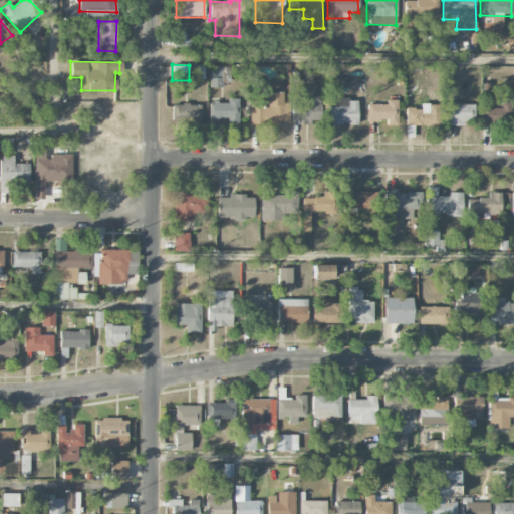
[(209,87),(222,87),(223,66),(209,66),(209,87)]
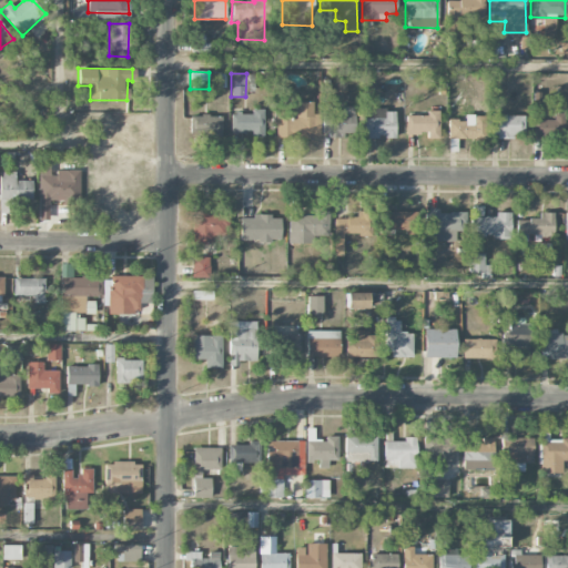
[(277,138),(320,138),(321,114),(313,114),(313,102),(277,101),(277,138)]
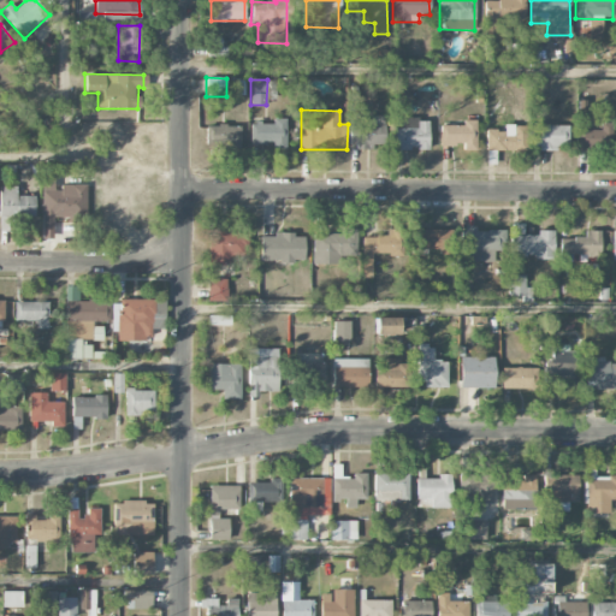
[(384,116),(357,116),(357,124),(350,124),(349,147),(384,148),(384,116)]
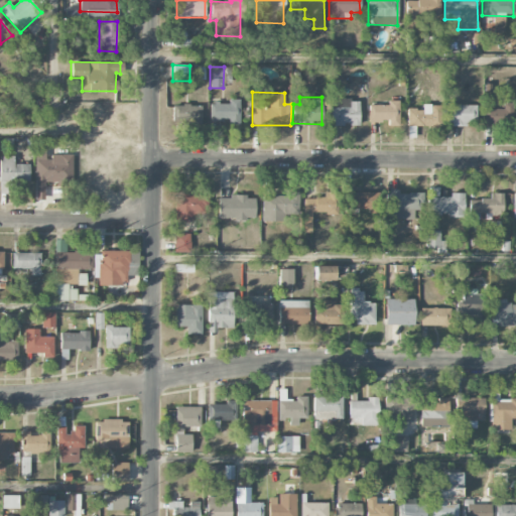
[(359,126),(359,100),(334,99),(334,107),(331,107),(331,125),(359,126)]
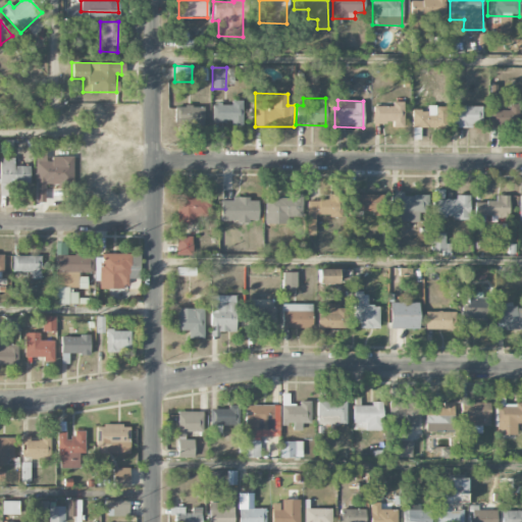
[(243,101),(231,101),(231,104),(212,104),(211,123),(242,124),(243,101)]
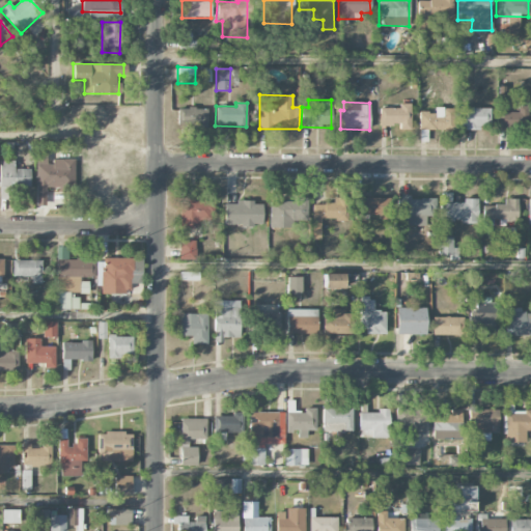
[(380,108),(380,124),(399,126),(399,130),(410,130),(411,104),(399,103),(399,108),(380,108)]
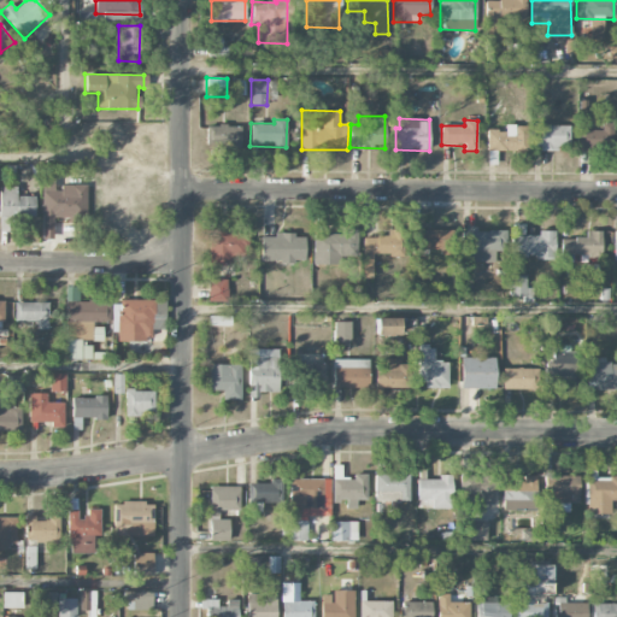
[(601,130),(579,130),(579,151),(616,150),(615,123),(601,123),(601,130)]
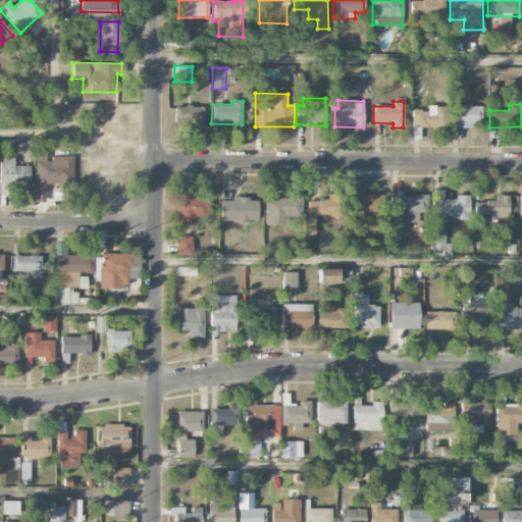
[(174,125),(203,125),(203,106),(174,106),(174,125)]
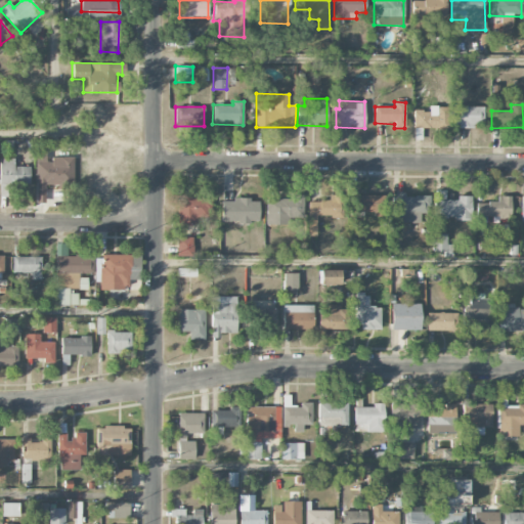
[(413,111),(413,128),(445,128),(446,106),(429,106),(429,111),(413,111)]
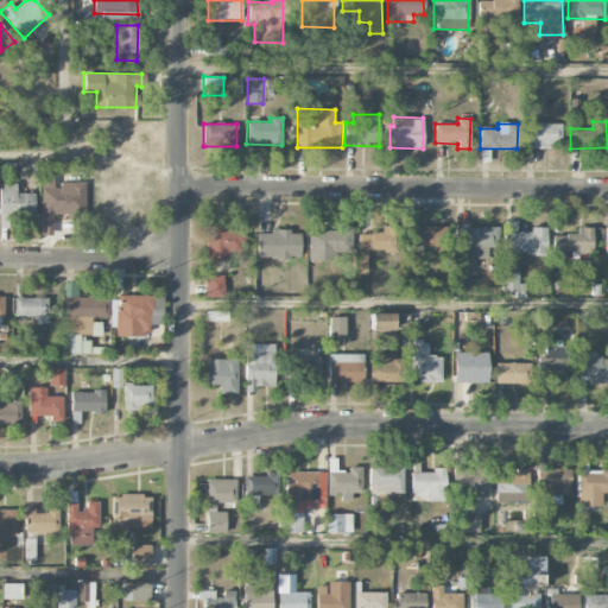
[(561,124),(527,124),(529,150),(549,149),(549,141),(561,141),(561,124)]
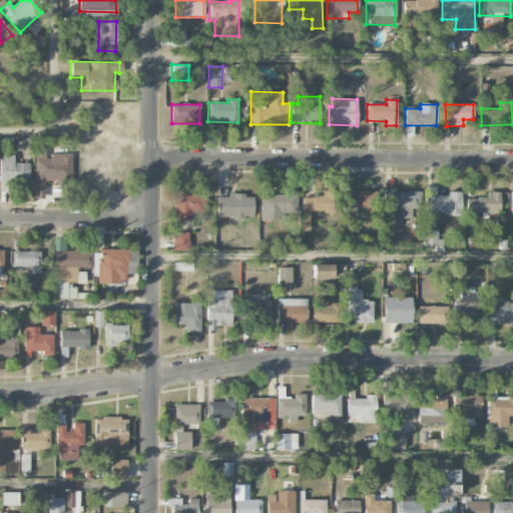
[(35,198),(44,198),(43,180),(72,180),(72,154),(45,155),(45,145),(49,145),(49,137),(34,137),(35,198)]
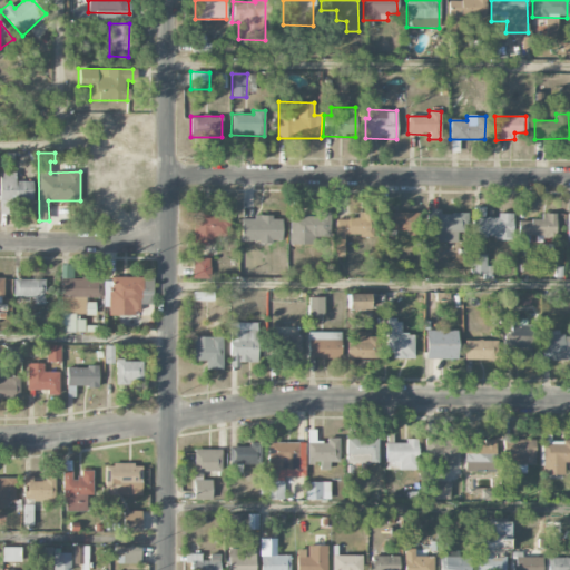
[(0,173),(0,212),(9,212),(9,202),(31,202),(31,182),(15,182),(15,173),(0,173)]
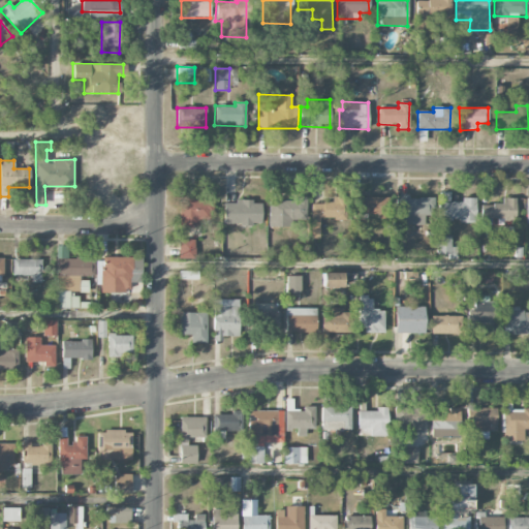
[(397,215),(401,214),(402,225),(424,225),(424,216),(433,215),(433,197),(408,198),(408,194),(397,194),(397,215)]
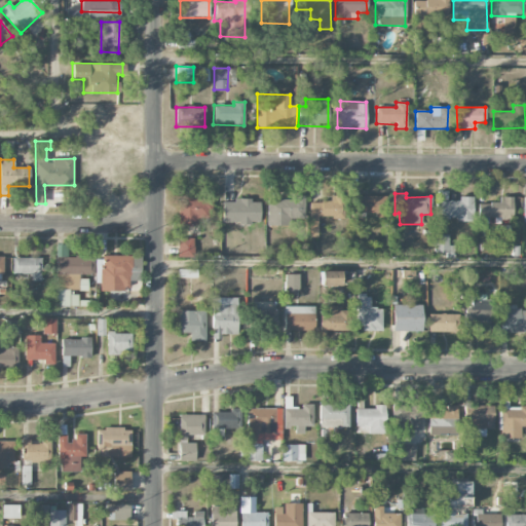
[(304,219),(304,195),(292,195),(292,199),(267,199),(266,225),(288,226),(288,219),(304,219)]
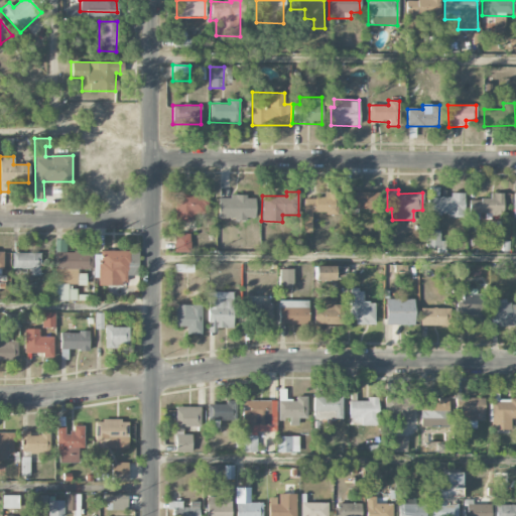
[(378,210),(378,192),(350,191),(349,210),(378,210)]
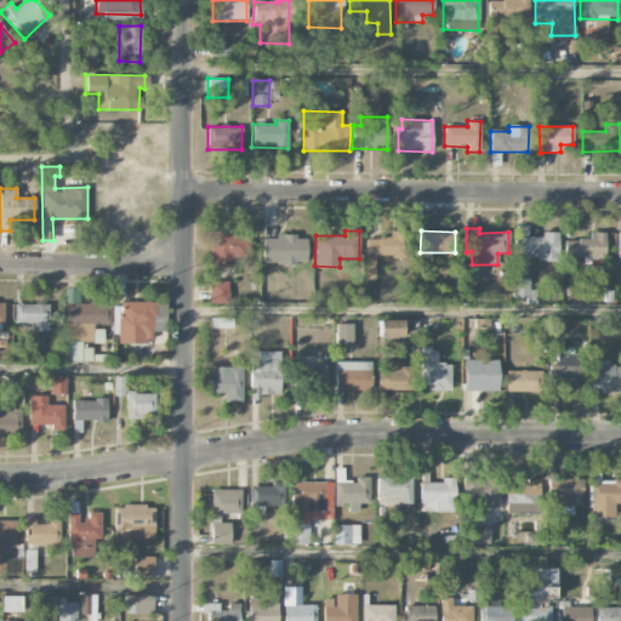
[(365,238),(364,278),(375,278),(375,256),(405,257),(405,233),(391,232),(389,239),(365,238)]
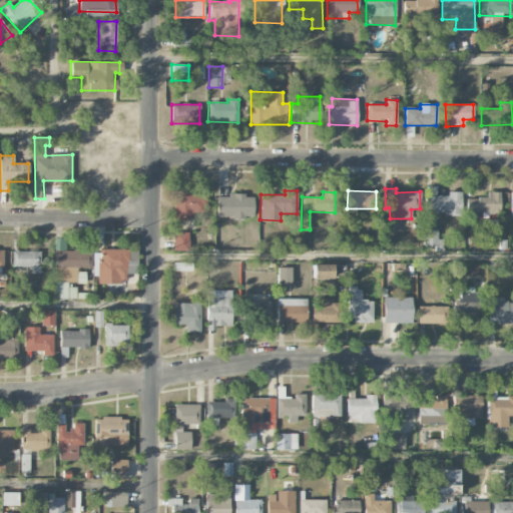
[(467,213),(500,212),(499,191),(486,192),(487,197),(466,198),(467,213)]
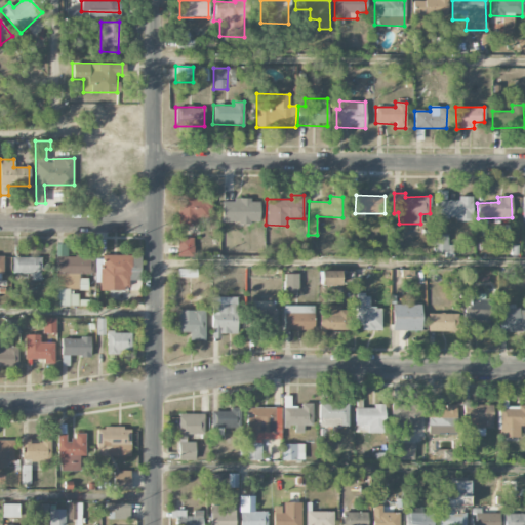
[(472,197),(458,197),(458,200),(435,201),(435,219),(472,218),(472,197)]
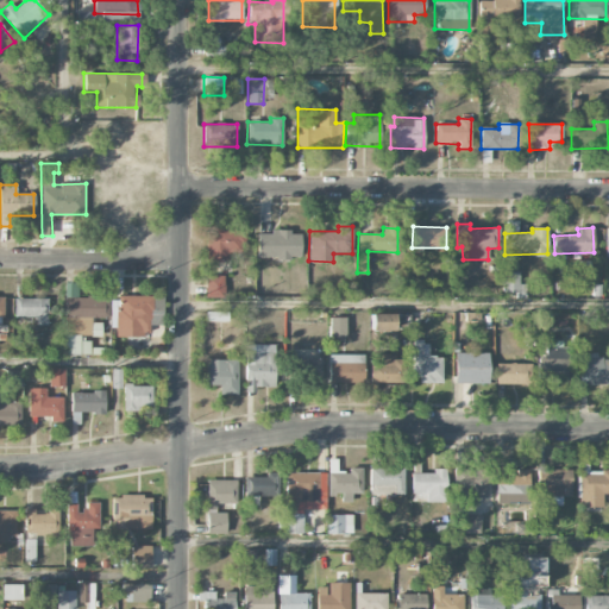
[(245,231),(207,230),(206,261),(228,261),(228,253),(245,253),(245,231)]
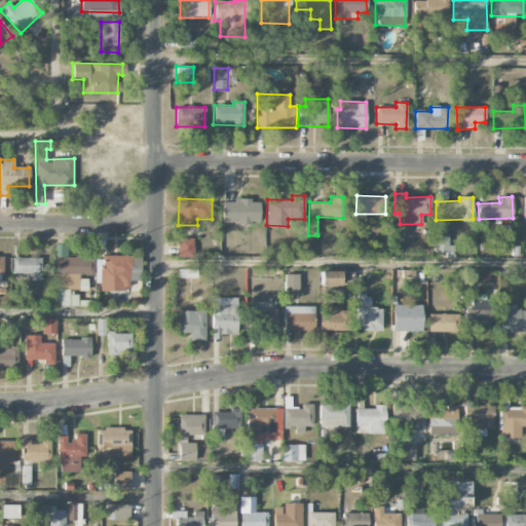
[(260,200),(233,199),(233,201),(222,201),(222,223),(259,223),(260,200)]
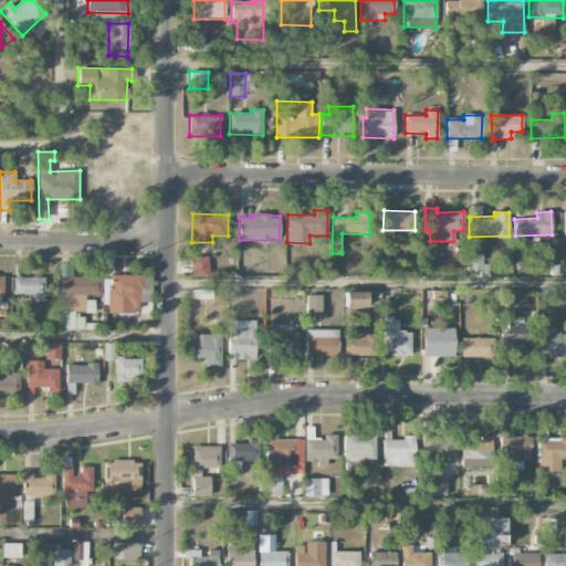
[(489,273),(488,264),(483,264),(483,253),(468,253),(468,273),(489,273)]
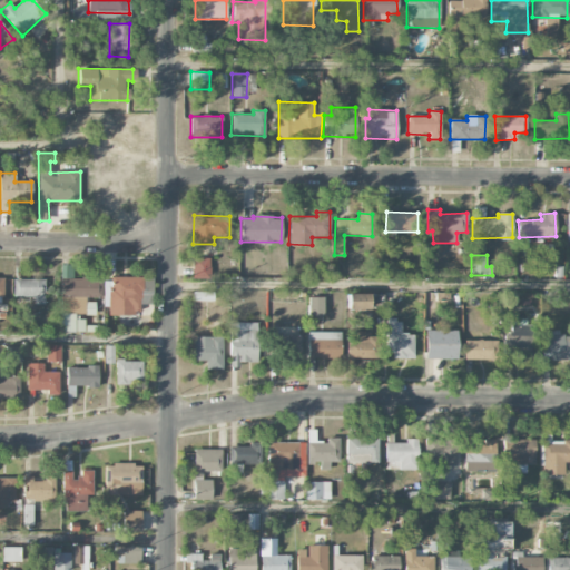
[(192,278),(209,278),(210,258),(193,257),(192,278)]
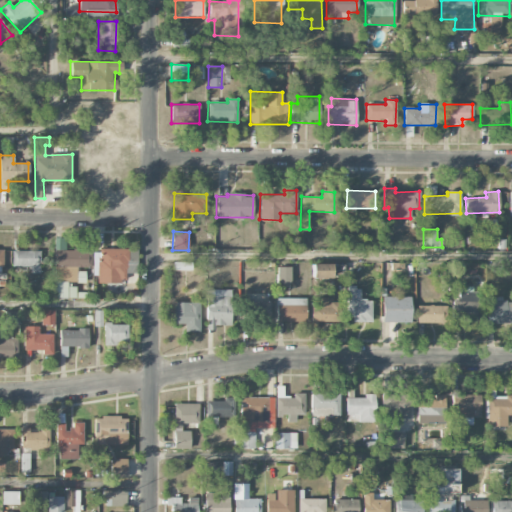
[(54,281),(76,281),(76,267),(92,267),(91,250),(66,250),(66,238),(54,238),(54,281)]
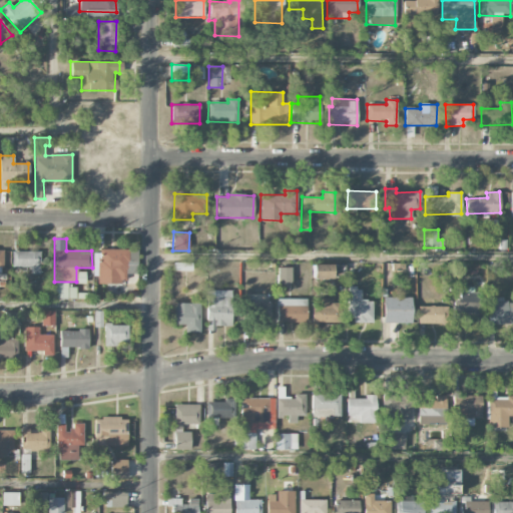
[(41,274),(41,251),(12,251),(12,268),(30,267),(31,274),(41,274)]
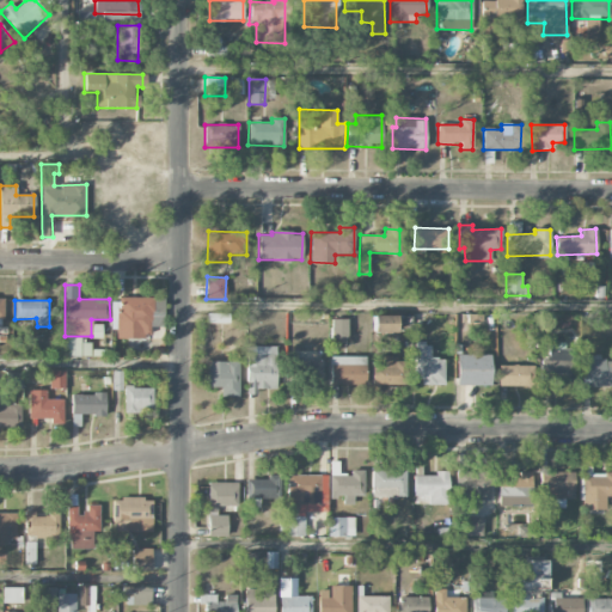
[(373,316),(373,332),(396,332),(396,316),(373,316)]
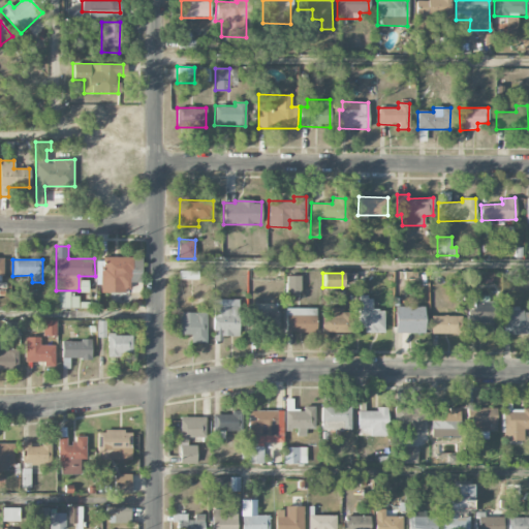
[(301,276),(287,276),(287,293),(300,293),(301,276)]
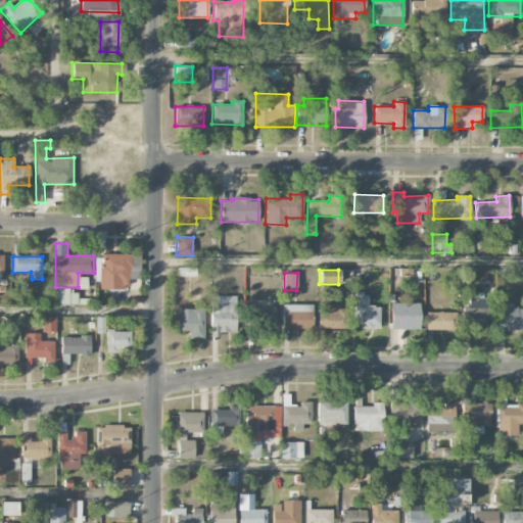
[(68,288),(55,287),(54,304),(78,305),(78,293),(68,292),(68,288)]
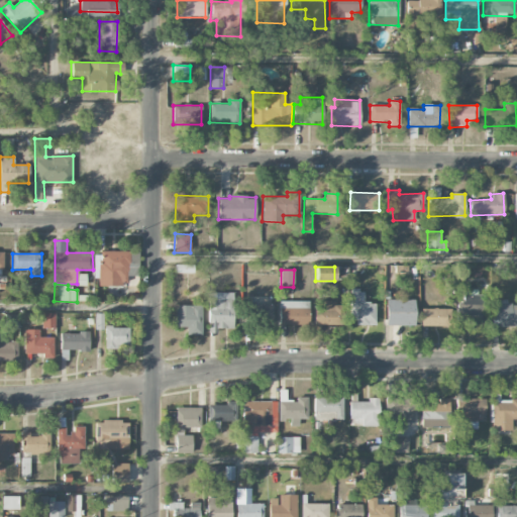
[(375,323),(375,303),(365,303),(364,290),(350,290),(350,324),(375,323)]
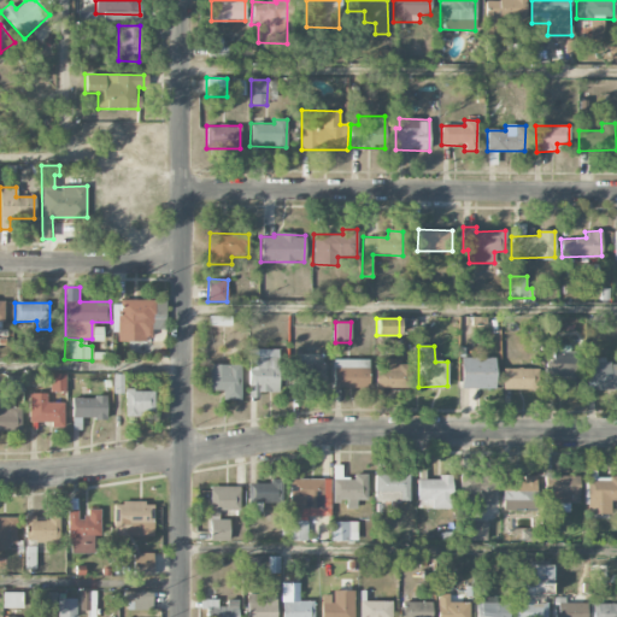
[(575,346),(553,346),(553,364),(550,364),(551,375),(566,374),(568,382),(576,382),(575,346)]
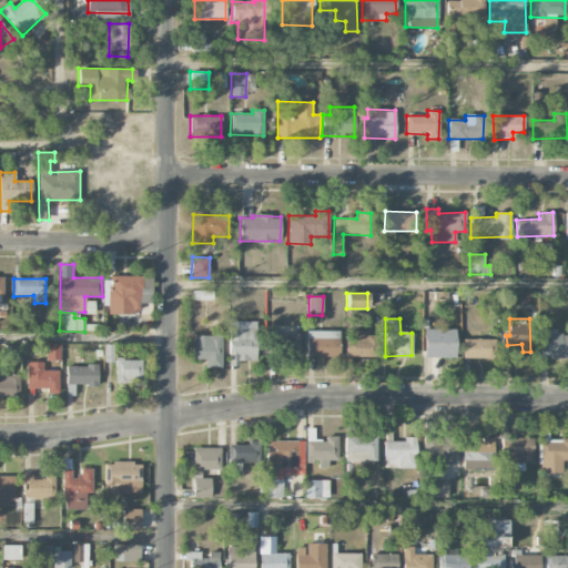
[(256,363),(256,322),(230,321),(229,363),(256,363)]
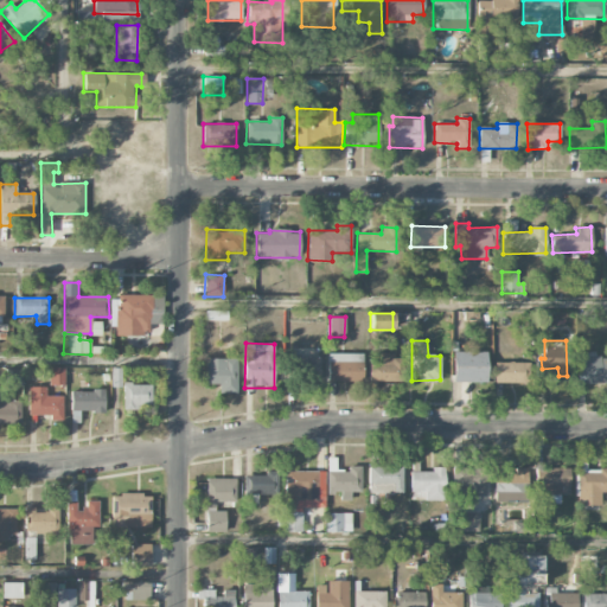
[(486,383),(487,352),(454,351),(453,382),(486,383)]
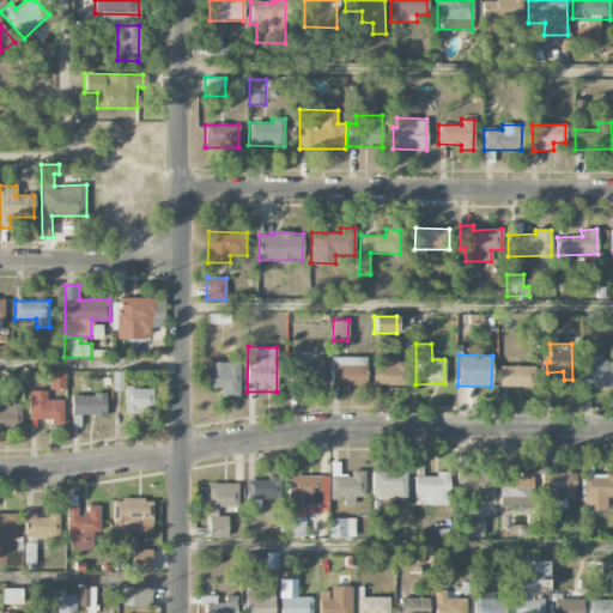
[(612,386),(612,362),(601,362),(601,356),(584,356),(584,384),(612,386)]
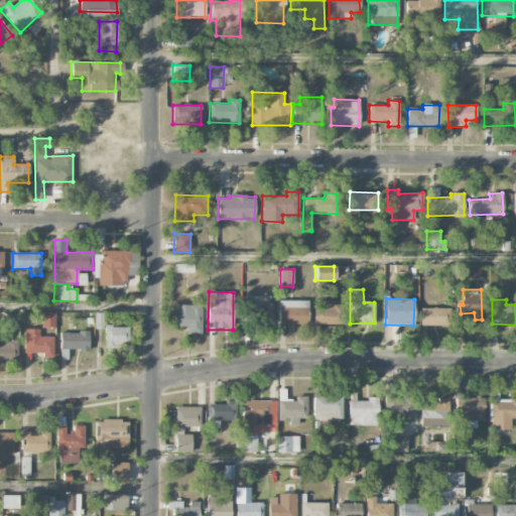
[(308,301),(279,300),(278,324),(307,325),(308,301)]
